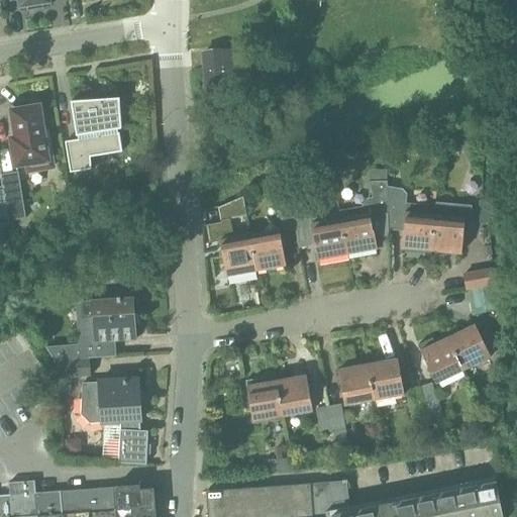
[(19,0),(21,6),(26,6),(27,11),(44,9),(43,3),(48,2),(48,0),(19,0)]
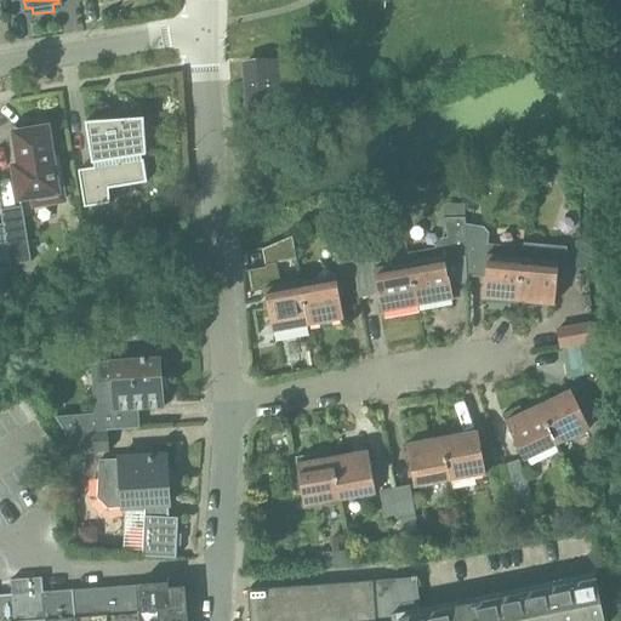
[(277,61),(266,62),(248,63),(250,114),(279,113),(277,61)]
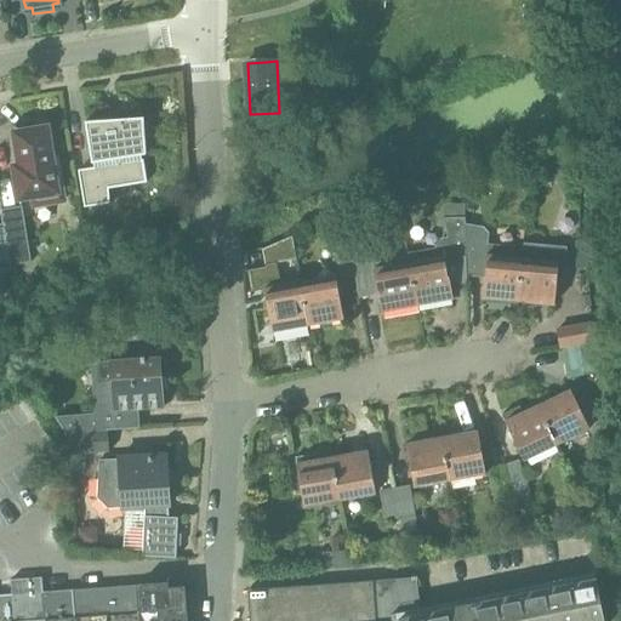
[(110,204),(109,189),(147,183),(143,160),(142,161),(141,157),(147,155),(144,118),(86,123),(92,164),(95,164),(95,169),(79,171),(85,208),(110,204)]
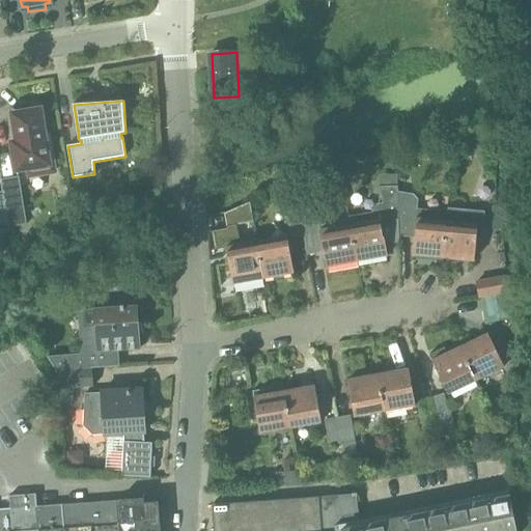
[(7,114),(8,115),(17,170),(28,168),(29,176),(55,172),(49,135),(45,135),(40,110),(20,113),(19,112),(19,111),(18,110),(16,109),(15,108),(14,108),(11,109),(10,109),(9,110),(8,111),(8,112),(7,114)]
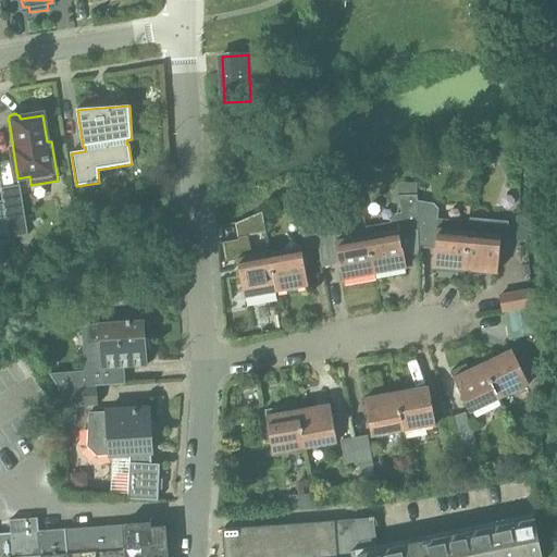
[(504,139),(500,147),(506,153),(514,152),(517,145),(511,138),(504,139)]
